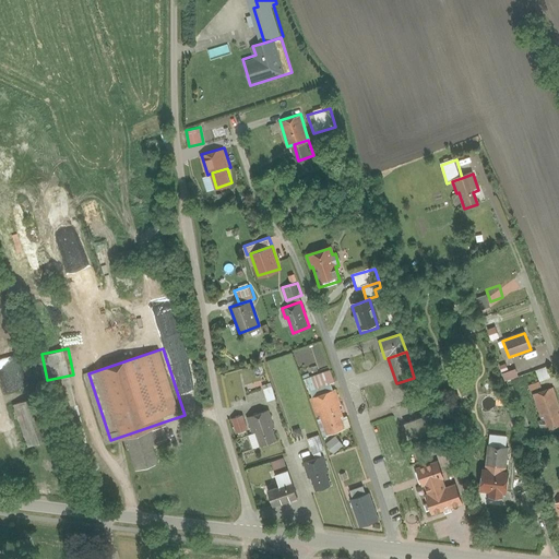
[(547,368),(536,372),(539,382),(551,379),(547,368)]
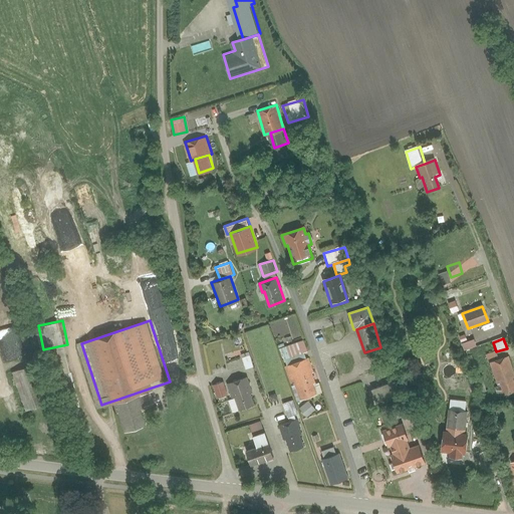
[(304,339),(280,347),(284,358),(286,358),(304,352),(308,350),(304,339)]
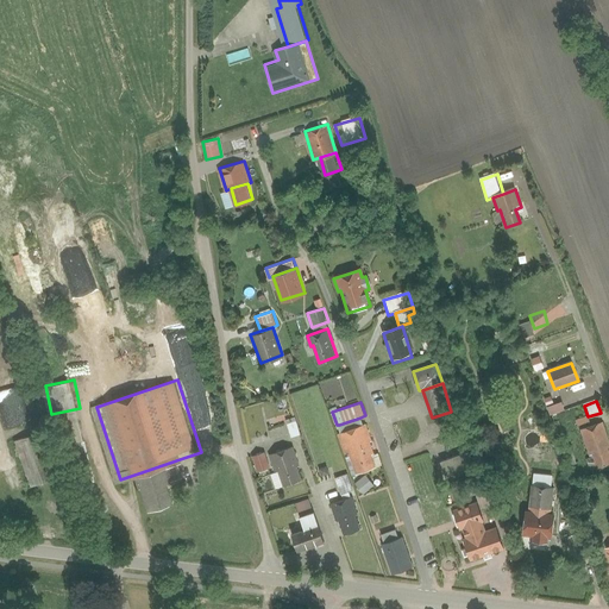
[(563,403),(547,408),(551,416),(565,412),(563,403)]
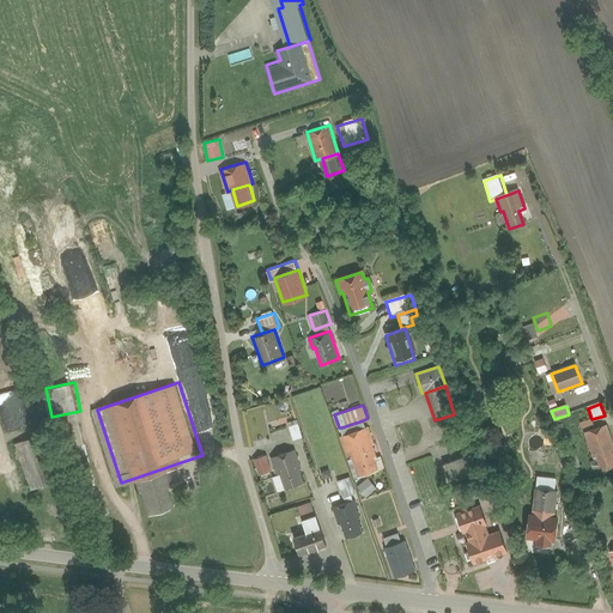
[(298,419),(287,422),(293,439),(303,436),(298,419)]
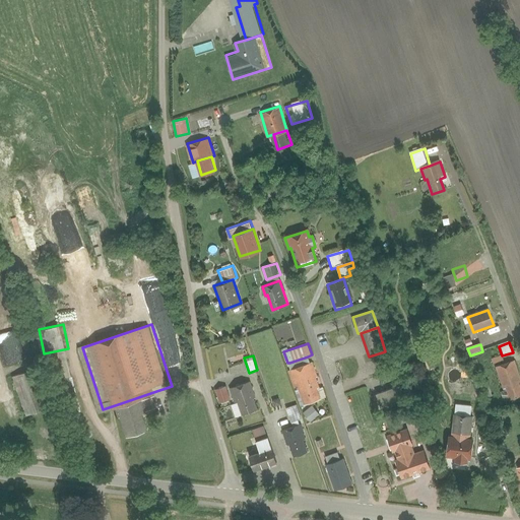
[(505,366),(502,355),(492,360),(496,369),(505,366)]
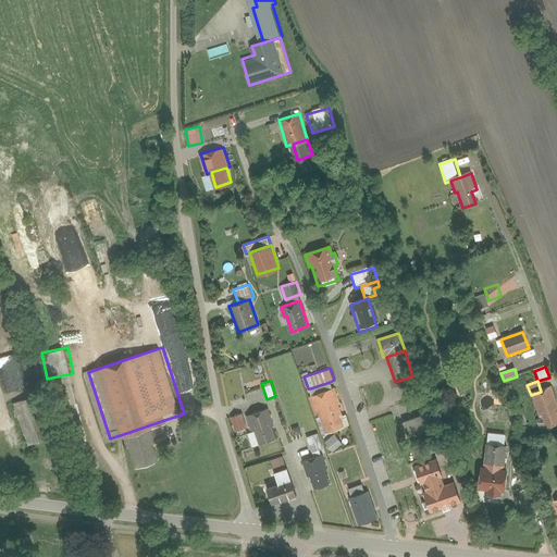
[(312,394),(331,386),(330,382),(310,388),(312,394)]
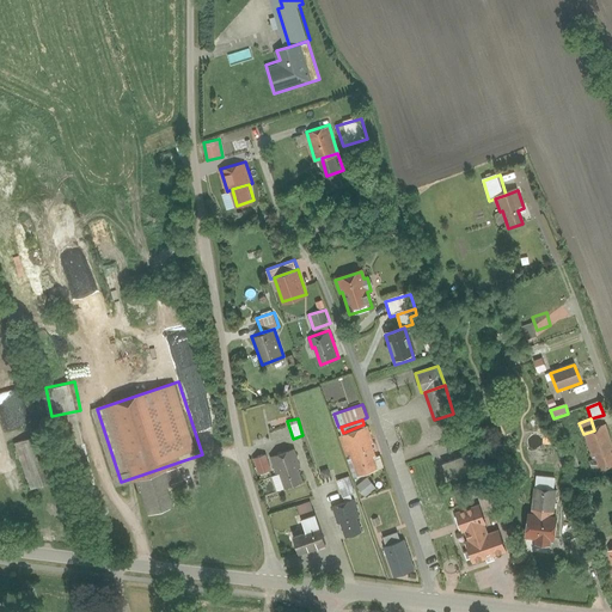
[(368,426),(340,435),(347,456),(350,454),(357,475),(379,469),(374,456),(377,456),(372,442),(374,442),(368,426)]
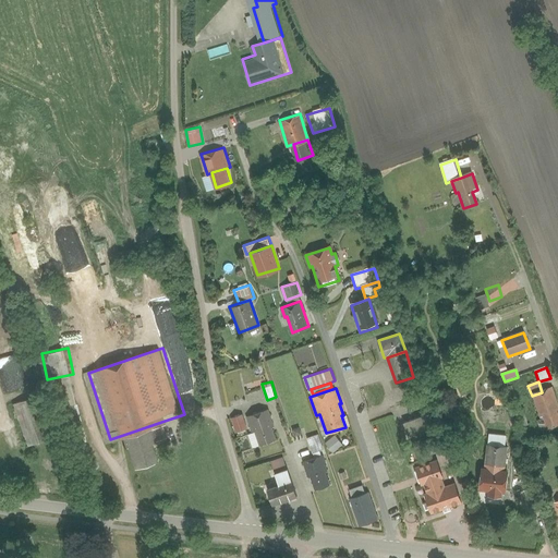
[(542,392),(532,396),(541,420),(536,422),(541,434),(557,426),(557,413),(557,410),(557,405),(552,388),(542,392)]
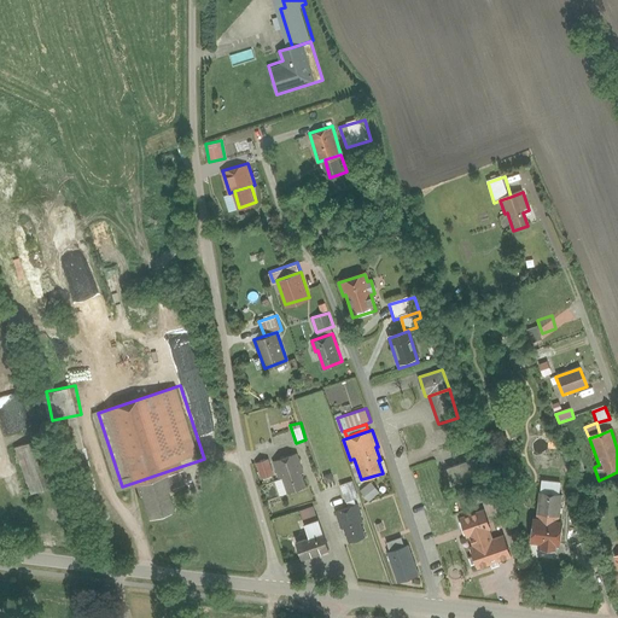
[(41,438),(18,445),(34,493),(56,485),(41,438)]
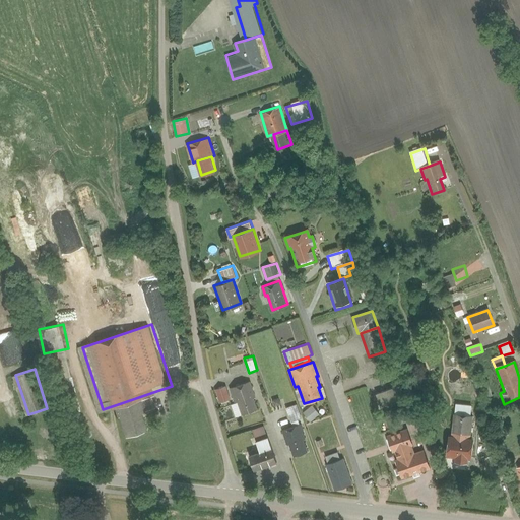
[(251,381),(231,387),(235,400),(238,400),(243,414),(257,409),(254,398),(256,397),(251,381)]
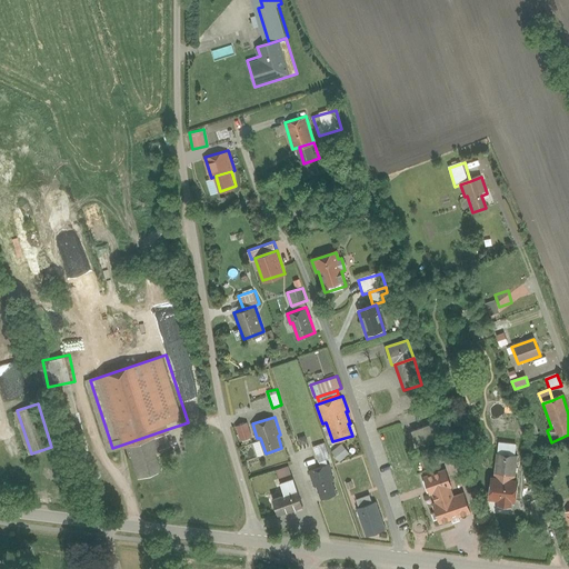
[(538,435),(532,418),(526,421),(531,437),(538,435)]
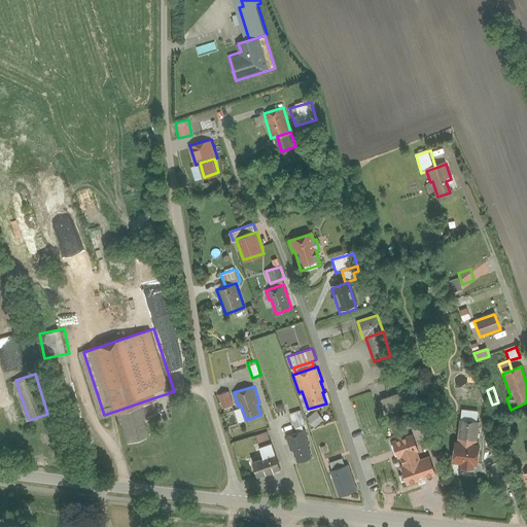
[(229,390),(219,393),(224,409),(234,405),(229,390)]
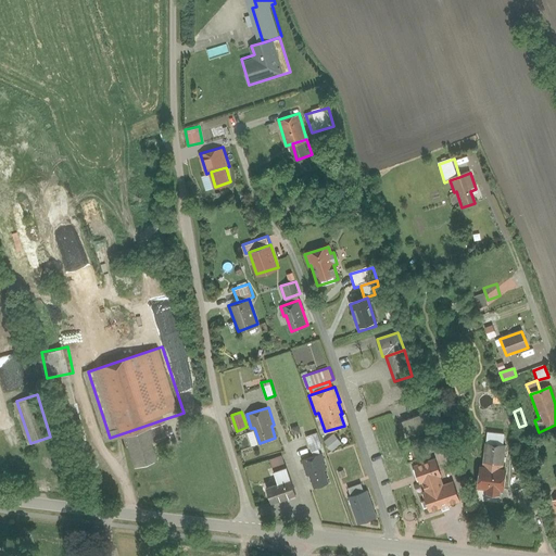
[(406,428),(419,427),(418,416),(405,418),(406,428)]
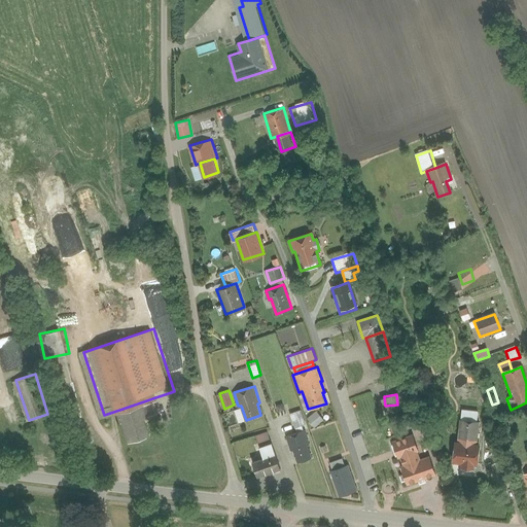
[(155,397),(119,410),(130,442),(154,433),(149,416),(161,412),(155,397)]
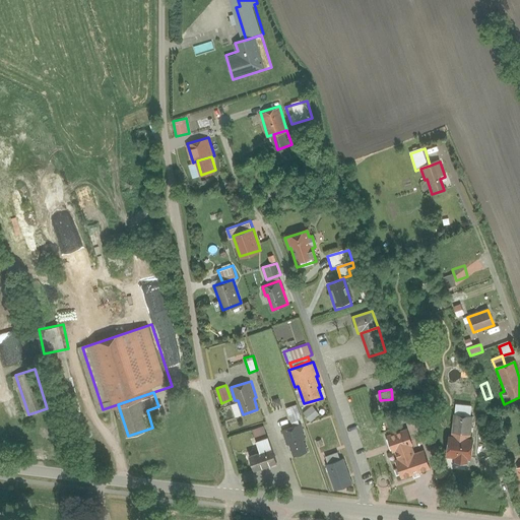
[(298,403),(286,407),(291,420),(302,417),(298,403)]
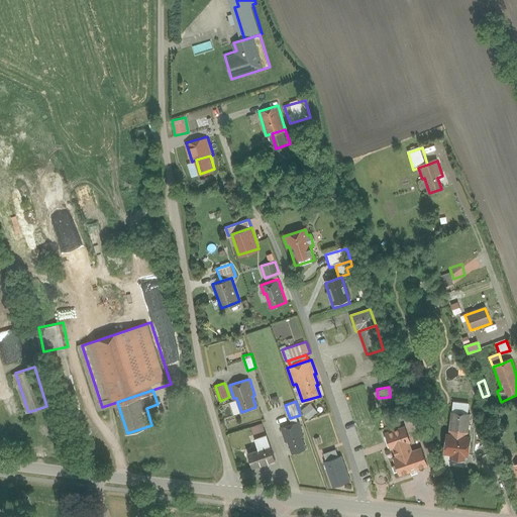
[(311,402),(302,409),(310,419),(319,412),(311,402)]
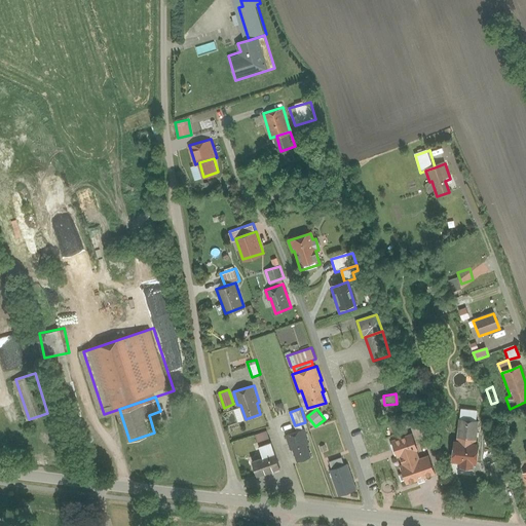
[(475,450),(479,422),(458,419),(455,448),(475,450)]
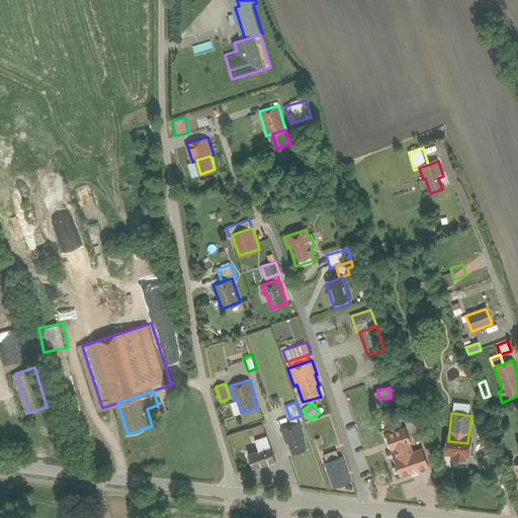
[(300,422),(282,428),(287,442),(288,442),(292,454),(308,450),(303,436),(305,435),(300,422)]
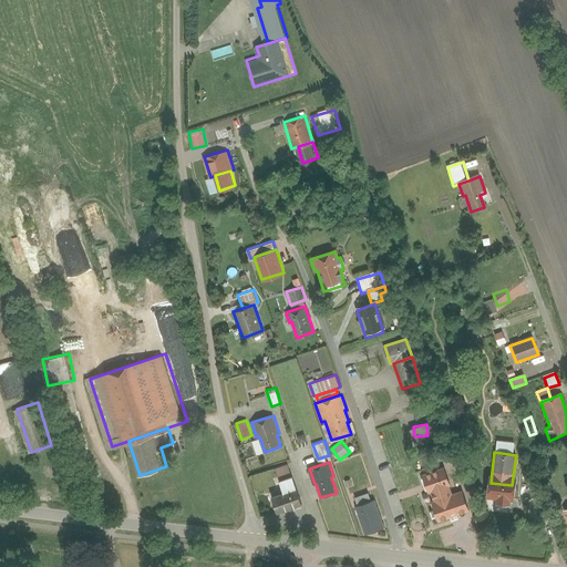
[(288,463),(276,467),(280,478),(292,474),(288,463)]
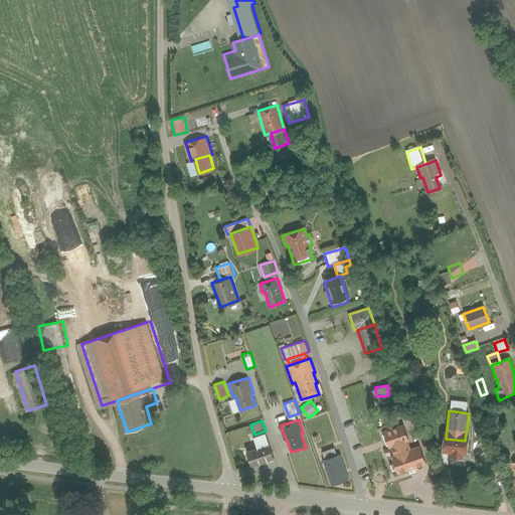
[(402,427),(382,434),(387,450),(391,449),(407,444),(402,427)]
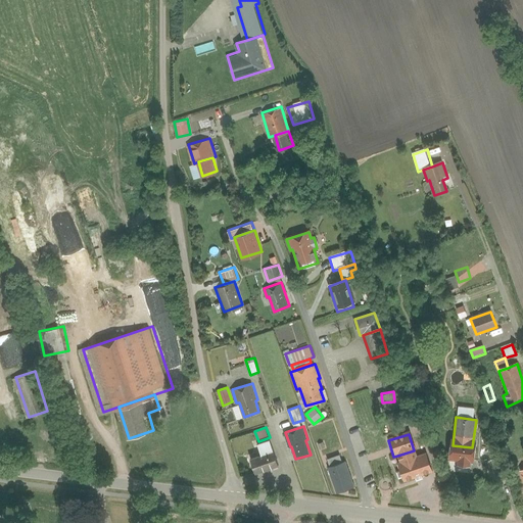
[(258,441),(257,441),(260,453),(273,448),(270,437),(258,441)]
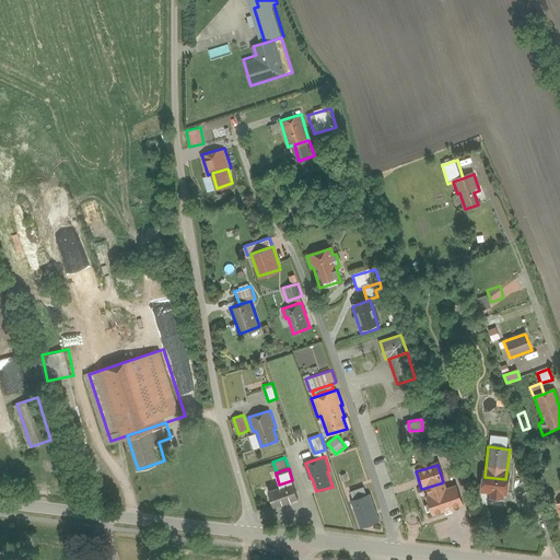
[(505,479),(485,477),(481,497),(490,497),(489,503),(503,504),(503,499),(506,499),(509,480),(505,479)]
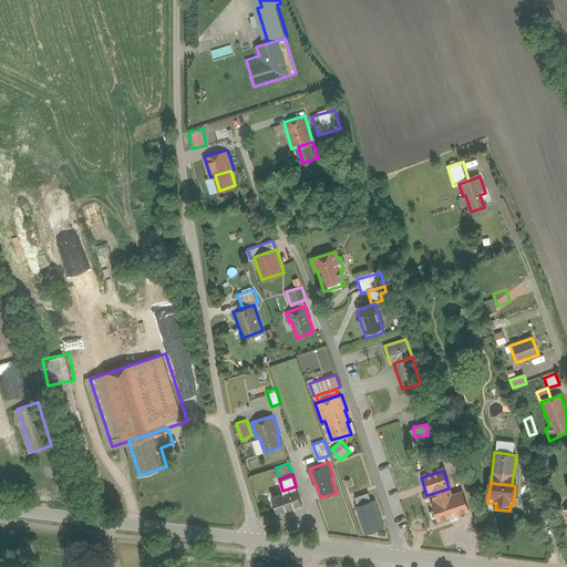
[(282,491),(269,495),(275,511),(301,502),(296,486),(282,491)]
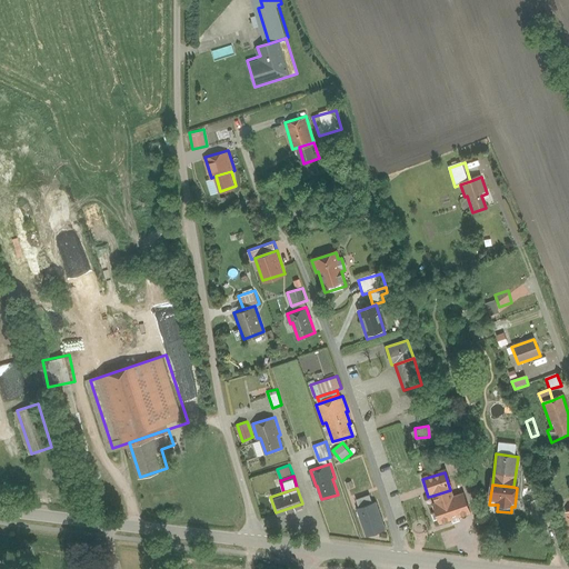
[(452,498),(450,490),(432,496),(435,503),(452,498)]
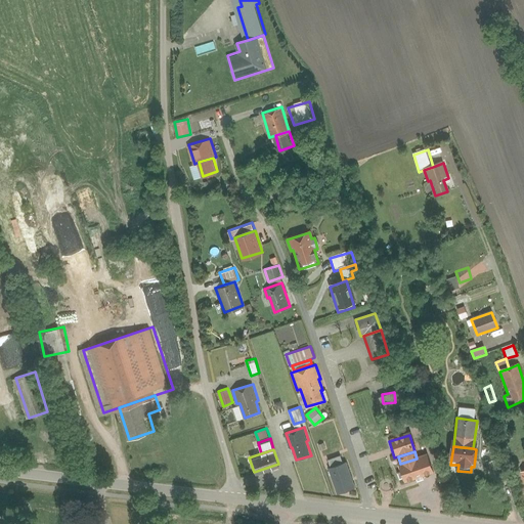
[(400,464),(397,465),(403,483),(433,473),(427,454),(417,459),(400,464)]
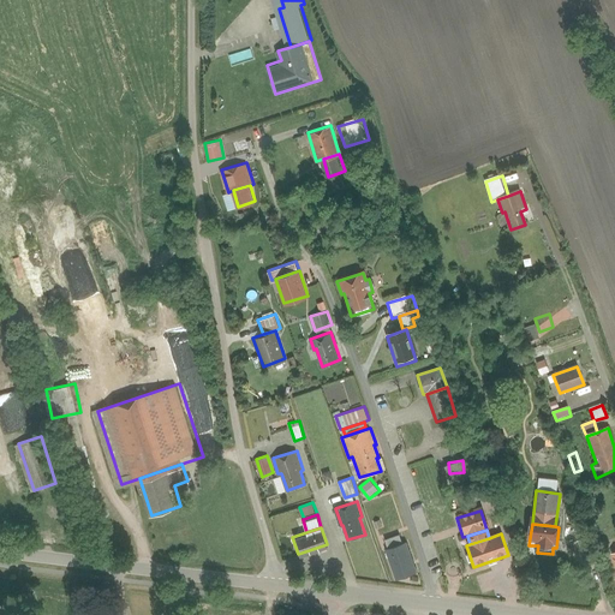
[(406,542),(386,548),(396,579),(417,572),(406,542)]
